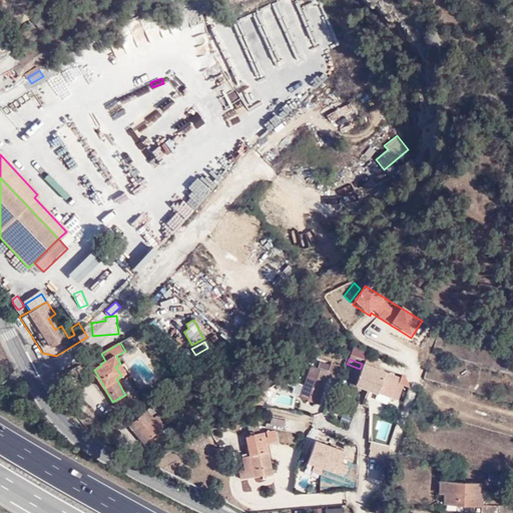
[(115,367),(121,376),(125,373),(120,364),(115,367)]
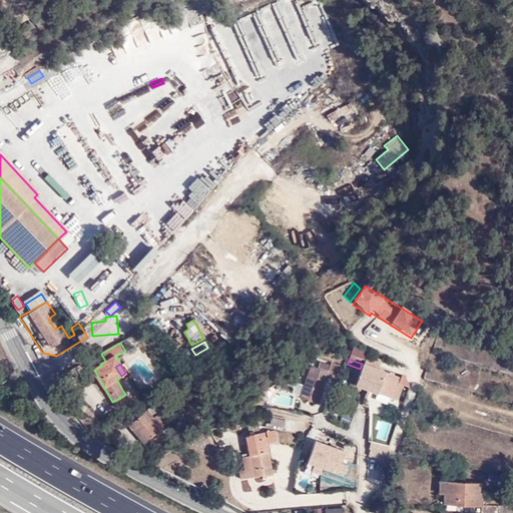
[(362,364),(360,369),(359,375),(356,384),(364,387),(367,388),(376,392),(384,372),(377,370),(373,368),(362,364)]
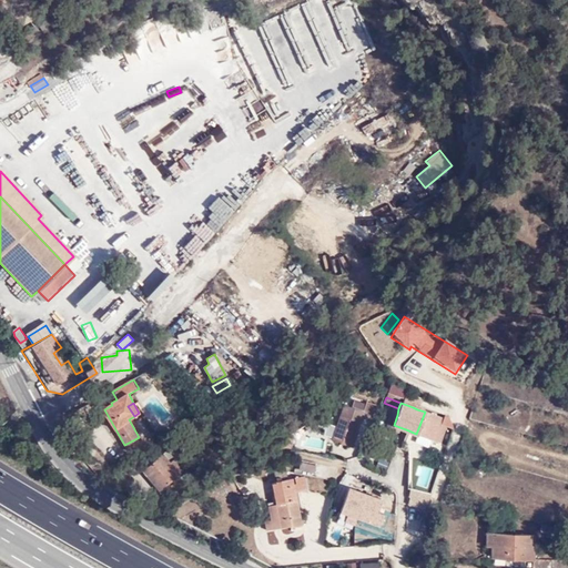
[(356,411),(355,424),(368,426),(371,409),(357,408),(356,411)]
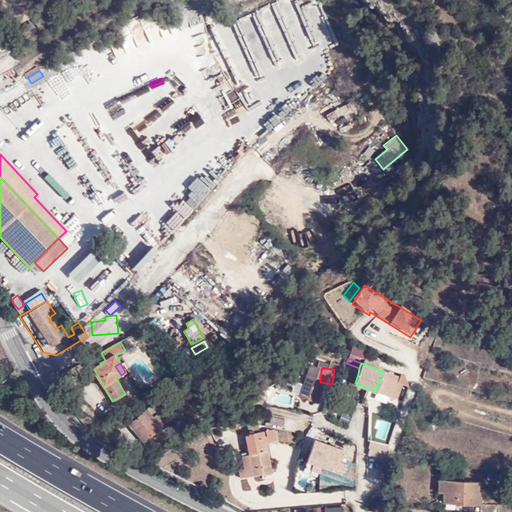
[(317,401),(320,382),(321,370),(310,369),(309,376),(301,374),(298,395),(305,397),(305,399),(317,401)]
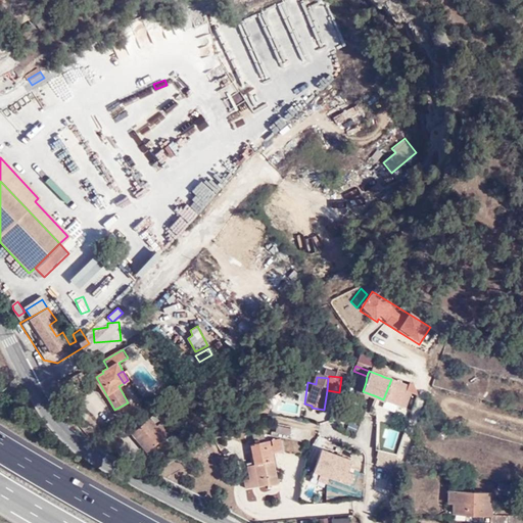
[(354,388),(363,391),(366,382),(358,379),(354,388)]
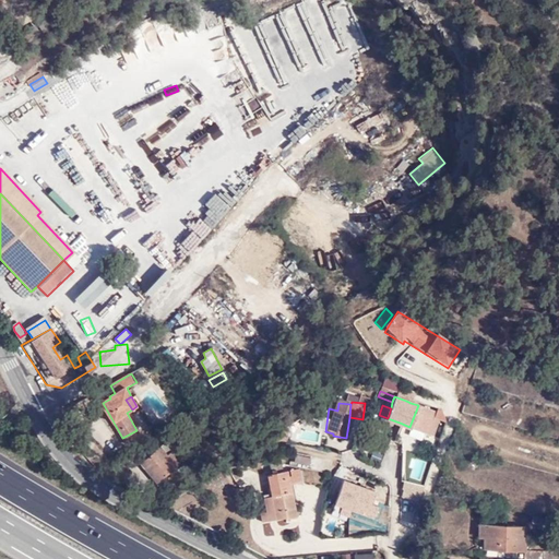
[(418,405),(409,427),(420,430),(424,420),(431,423),(433,417),(427,415),(429,409),(418,405)]
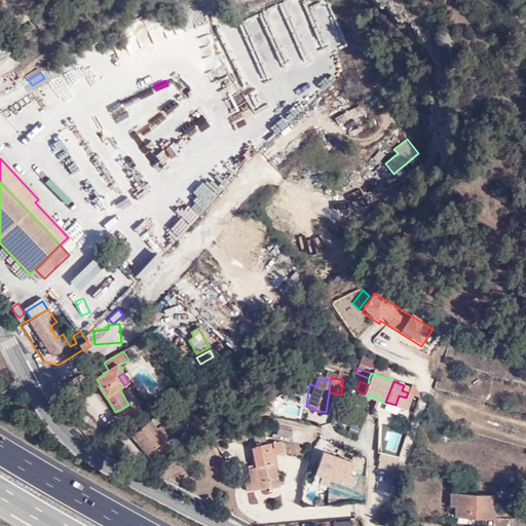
[(413,395),(415,386),(405,382),(404,385),(402,390),(408,392),(413,395)]
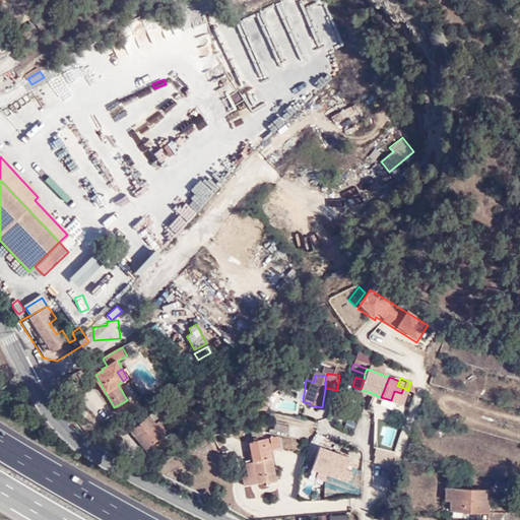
[(129,399),(135,395),(128,382),(121,386),(129,399)]
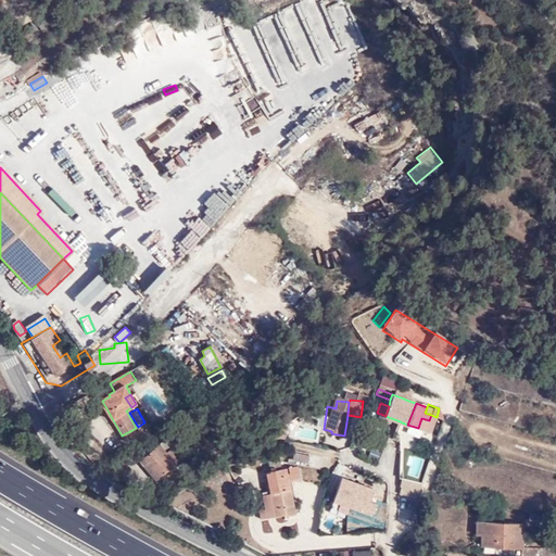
[(289,436),(316,441),(319,428),(291,422),(289,436)]
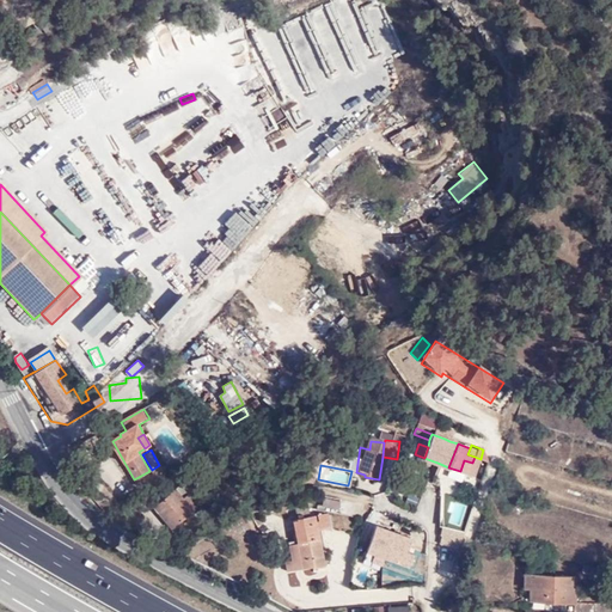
[(458,478),(460,471),(448,467),(446,475),(458,478)]
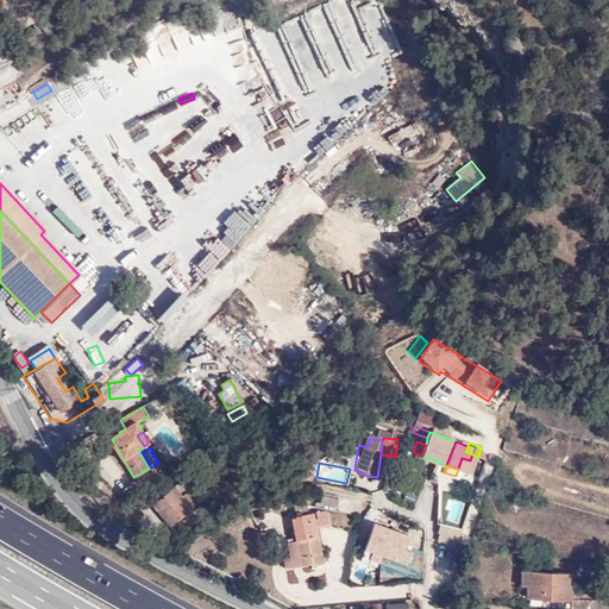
[(177,481),(151,501),(168,522),(194,502),(177,481)]
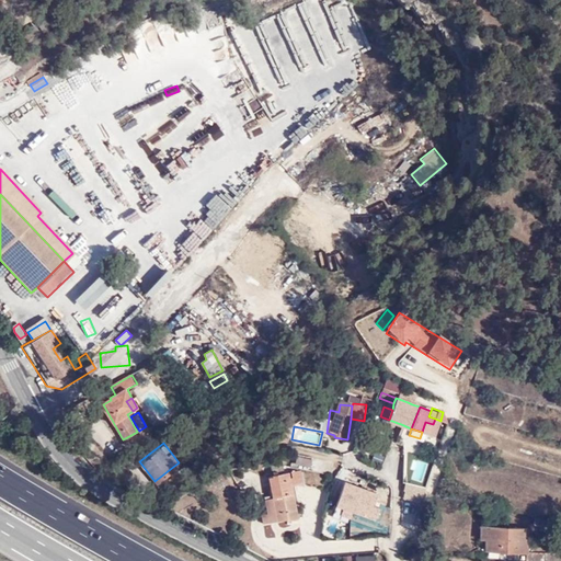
[(316,456),(298,451),(296,460),(313,465),(316,456)]
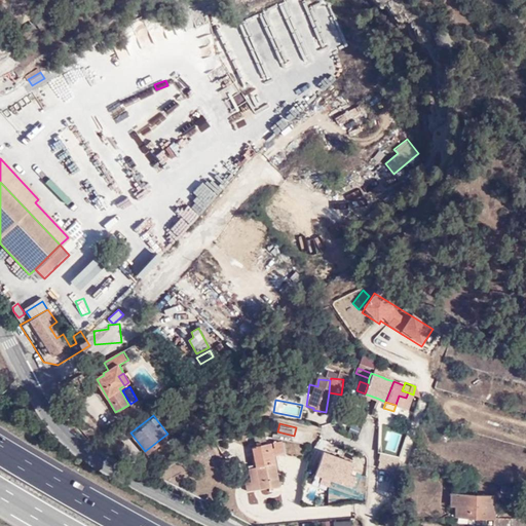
[(276,455),(273,443),(249,448),(252,460),(243,461),(247,475),(238,477),(240,486),(257,483),(258,488),(277,485),(272,456),(276,455)]
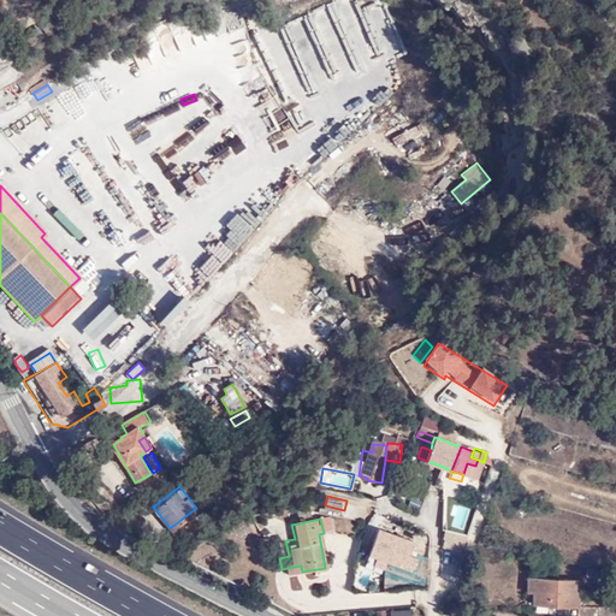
[(463,526),(444,522),(439,542),(458,546),(463,526)]
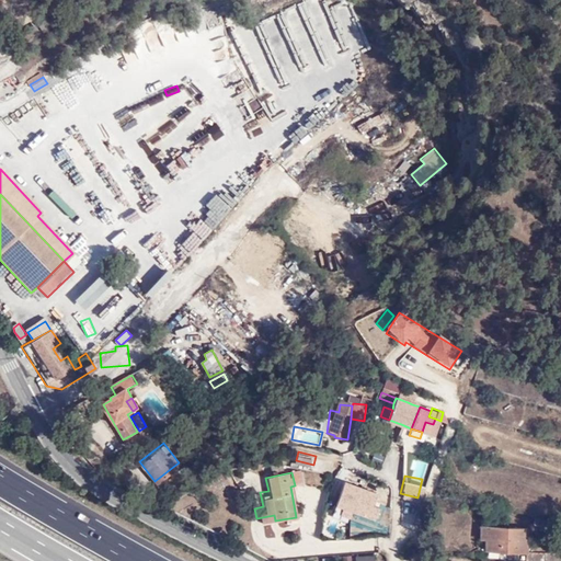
[(343,483),(335,511),(341,512),(338,525),(347,527),(351,517),(373,524),(380,494),(343,483)]
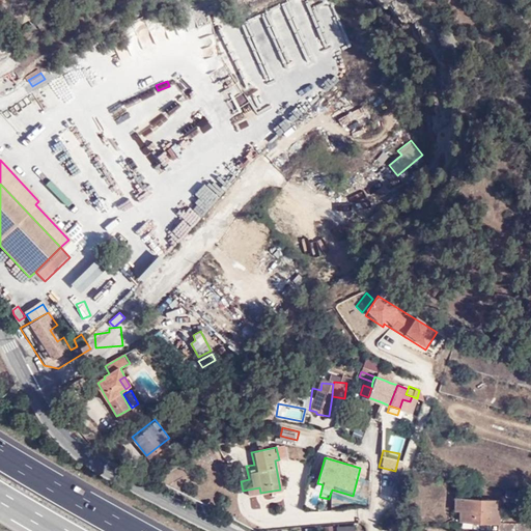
[(526,486),(513,486),(510,486),(510,497),(525,497),(526,486)]
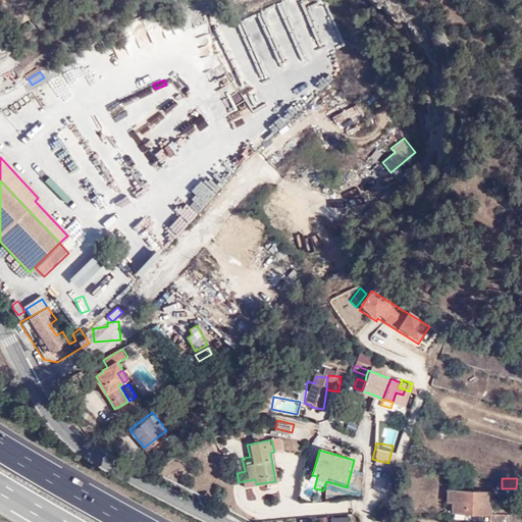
[(437,488),(423,486),(421,504),(435,506),(437,488)]
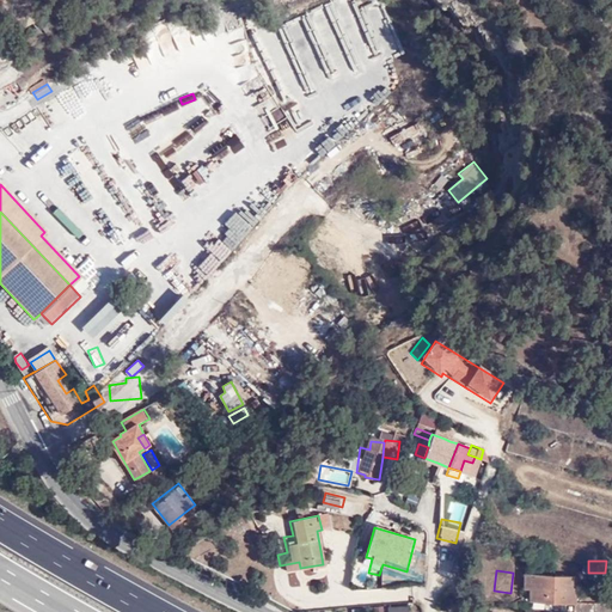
[(524,588),(530,588),(531,610),(573,611),(574,577),(524,575),(524,588)]
